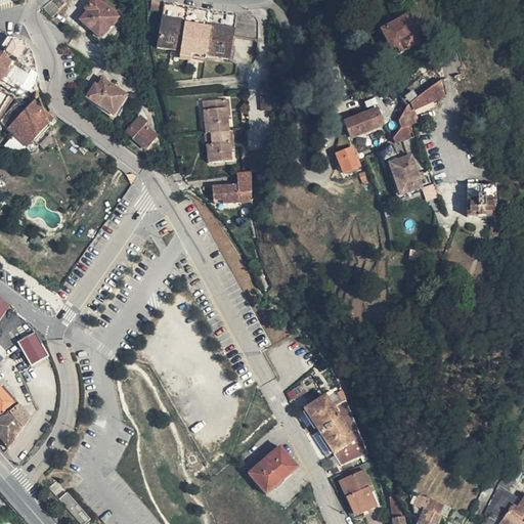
[(51,0),(44,7),(51,15),(69,0),(51,0)]
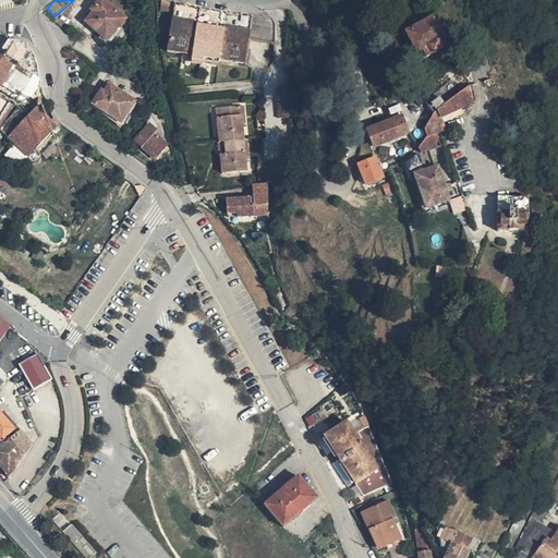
[(104,0),(98,0),(91,10),(94,13),(85,22),(108,40),(126,20),(104,0)]
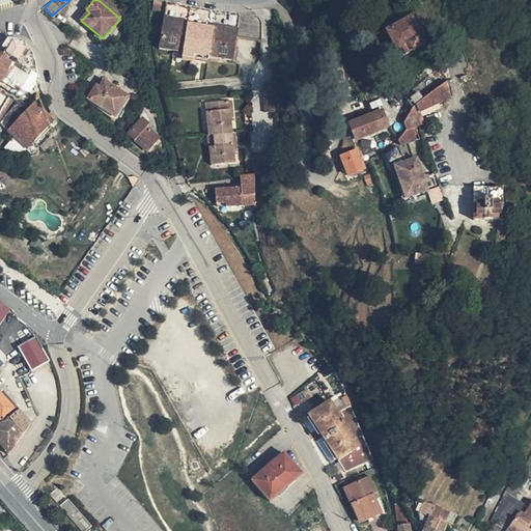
[(165,2),(156,0),(152,0),(152,10),(164,11),(165,2)]
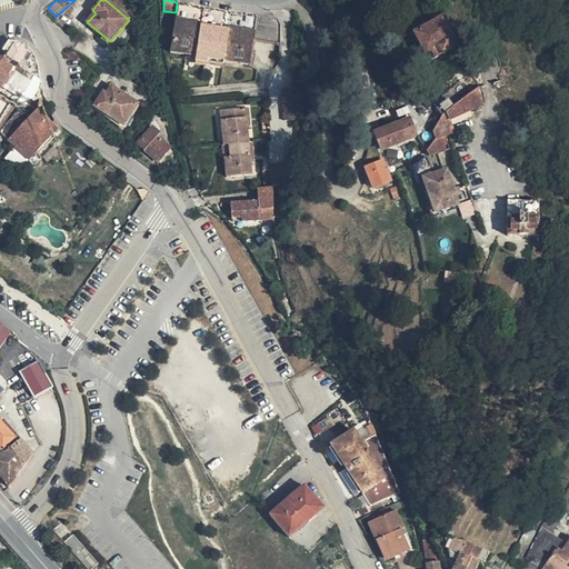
[(253,40),(280,43),(280,22),(277,19),(256,16),(255,31),(228,28),(227,30),(202,27),(202,23),(175,19),(170,52),(195,56),(195,60),(223,66),(225,60),(249,65),(253,40)]
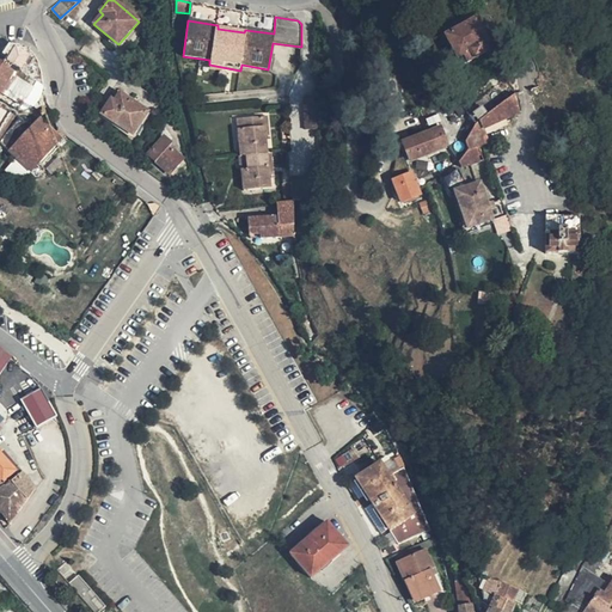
[(473,22),(445,38),(458,61),(463,57),(467,65),(484,54),(481,48),(487,44),(473,22)]
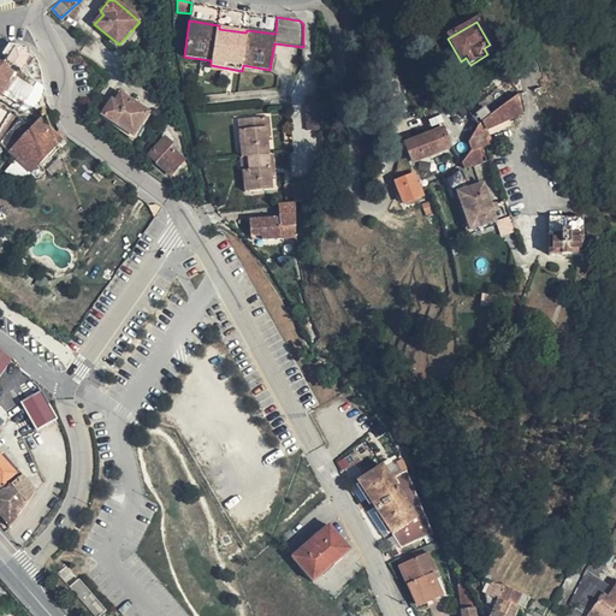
[(18,46),(5,46),(0,49),(0,60),(21,73),(36,83),(39,64),(31,53),(18,46)]
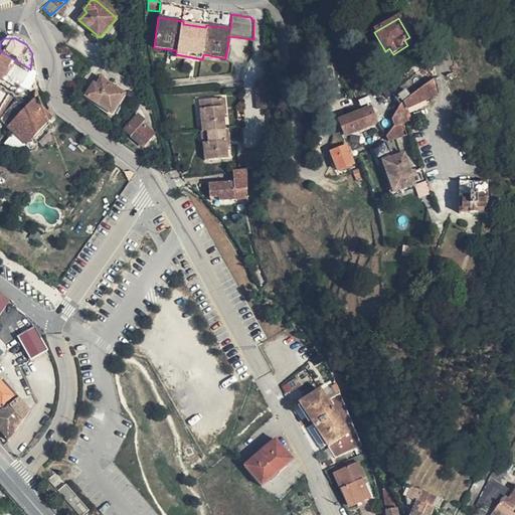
[(17,61),(0,50),(0,83),(15,94),(18,89),(24,79),(27,73),(30,69),(17,61)]
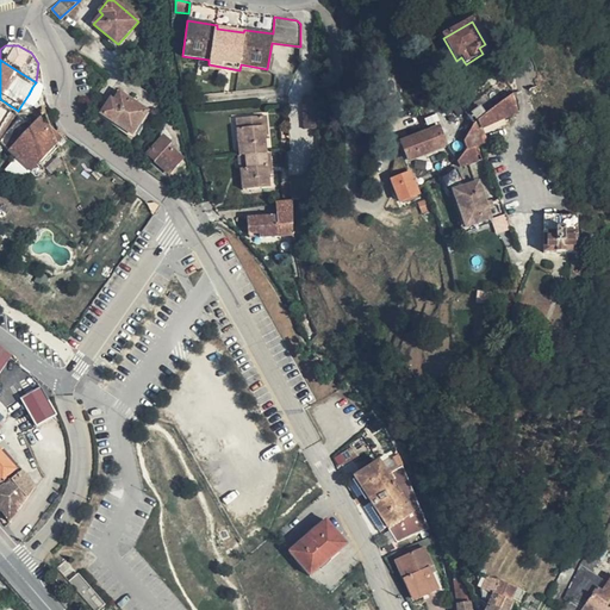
[(165,72),(153,74),(155,83),(167,81),(165,72)]
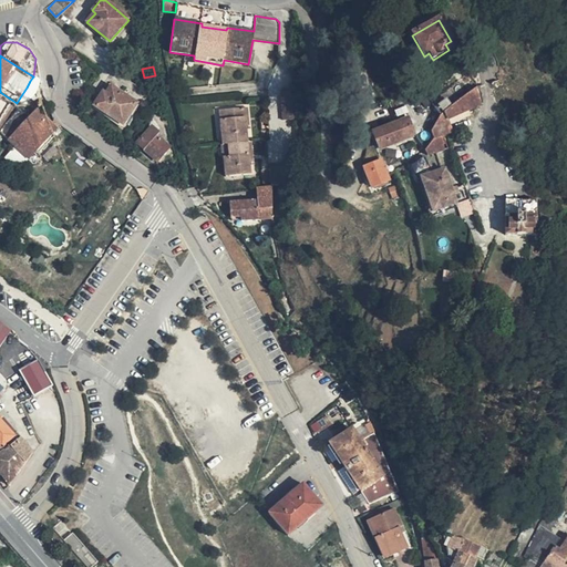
[(103,92),(93,105),(123,125),(137,104),(112,86),(106,94),(103,92)]
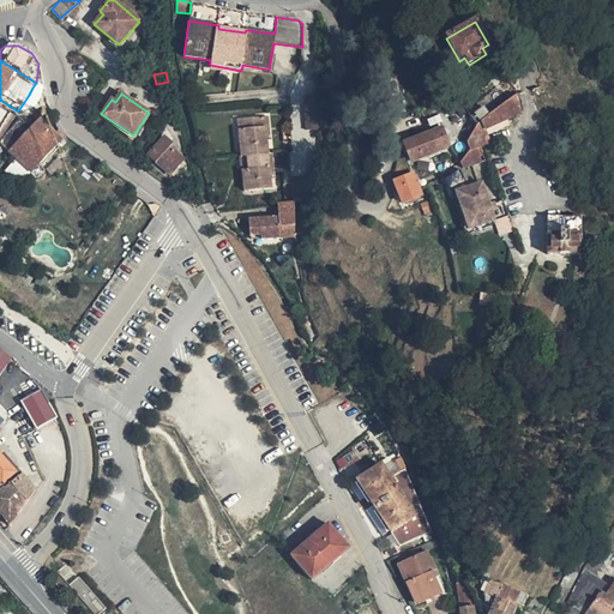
[(314,96),(304,97),(305,114),(306,128),(318,128),(314,96)]
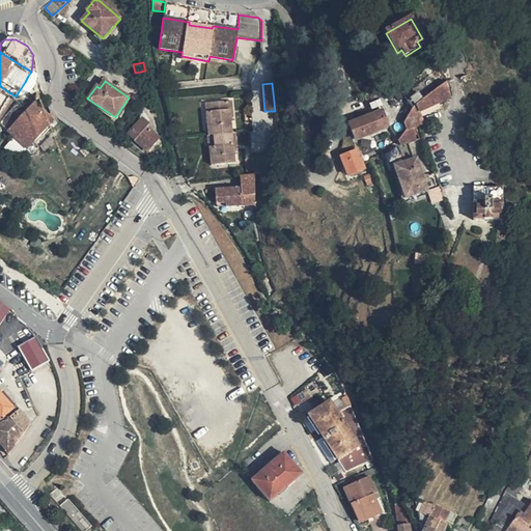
[(422,101),(421,100),(417,94),(408,102),(411,107),(412,109),(403,122),(407,131),(397,142),(399,146),(419,139),(414,128),(422,124),(418,113),(449,99),(446,83),(422,101)]
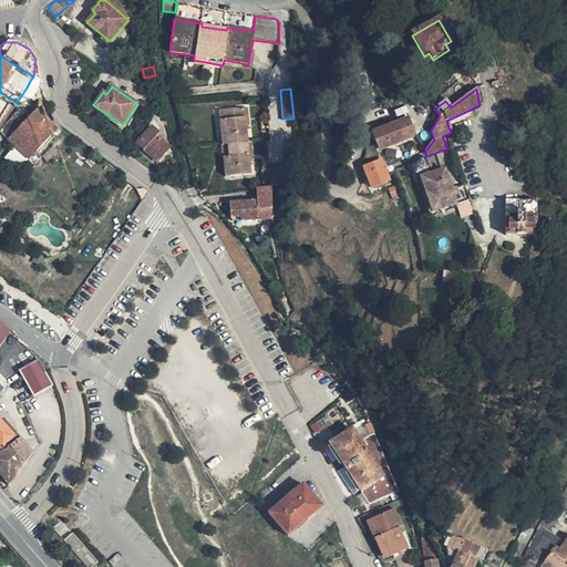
[(0,100),(0,130),(3,125),(11,112),(13,109),(0,100)]
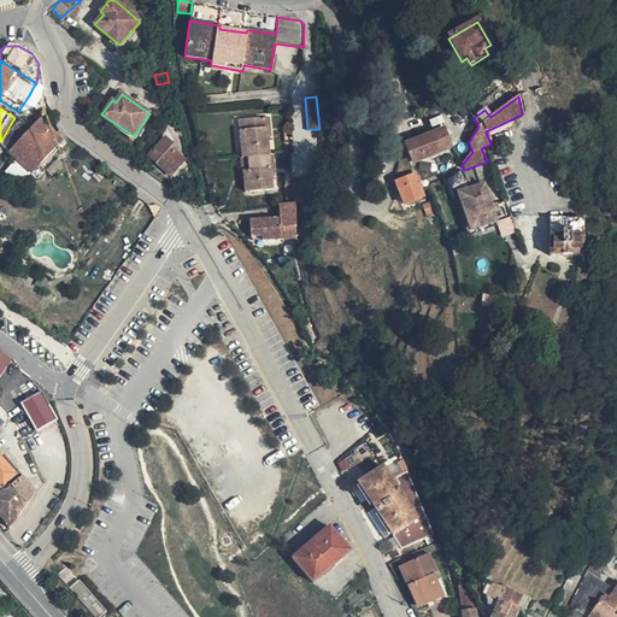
[(441,115),(427,121),(434,134),(405,146),(412,163),(451,146),(444,130),(447,129),(441,115)]
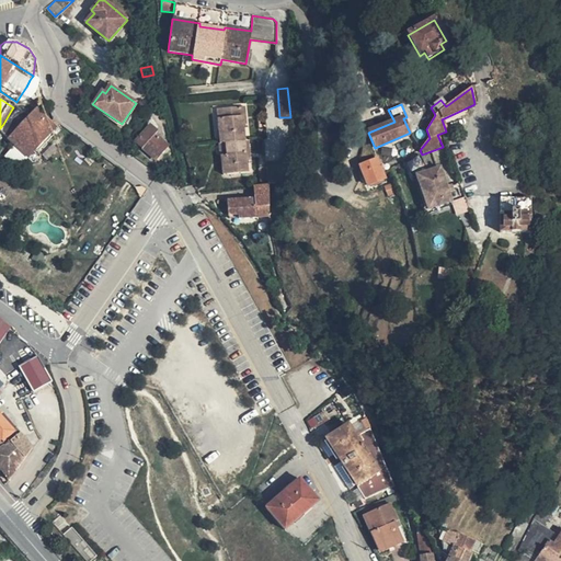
[(220,117),(222,144),(228,142),(244,141),(242,126),(241,107),(221,110),(222,117),(220,117)]
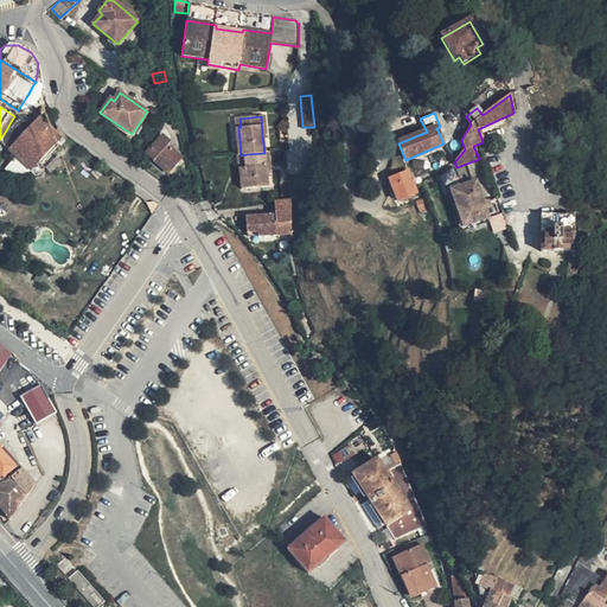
[(0,151),(4,146),(17,158),(31,171),(65,134),(61,131),(59,131),(57,133),(40,117),(33,126),(19,119),(6,133),(0,141),(0,151)]
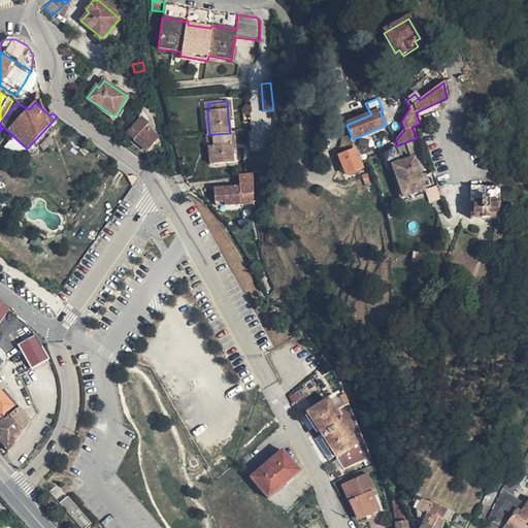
[(139,119),(146,126),(149,124),(141,117),(139,119)]
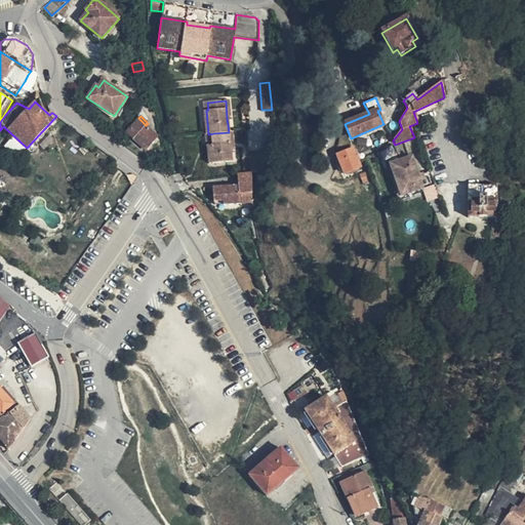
[(157,136),(146,125),(138,118),(127,131),(133,137),(136,134),(148,146),(157,136)]
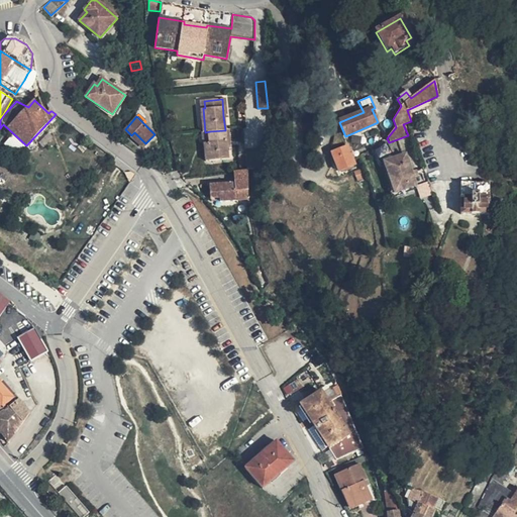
[(208,140),(210,161),(228,159),(227,147),(225,130),(210,131),(211,140),(208,140)]
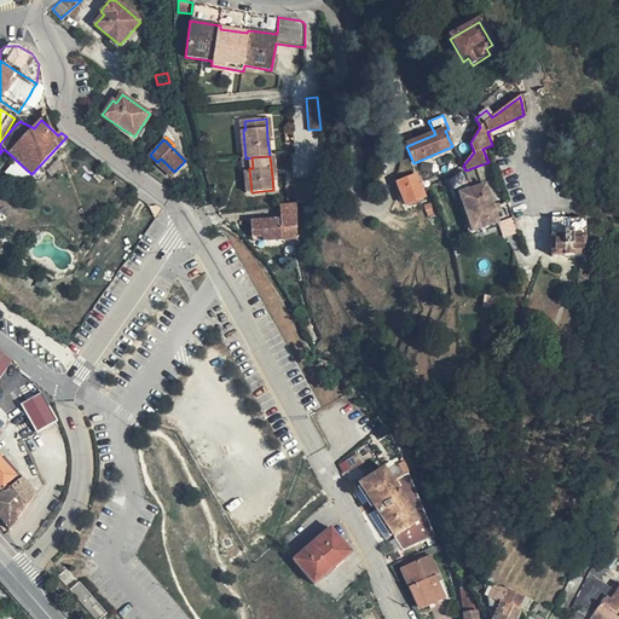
[(246,158),(243,158),(246,192),(252,192),(249,168),(253,168),(252,157),(246,158)]
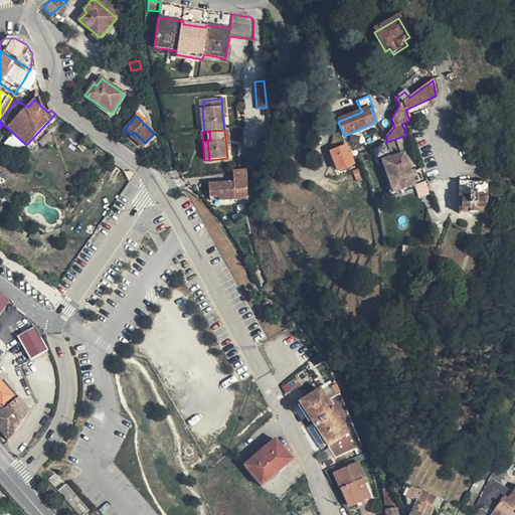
[(142,146),(145,143),(134,132),(131,135),(142,146)]
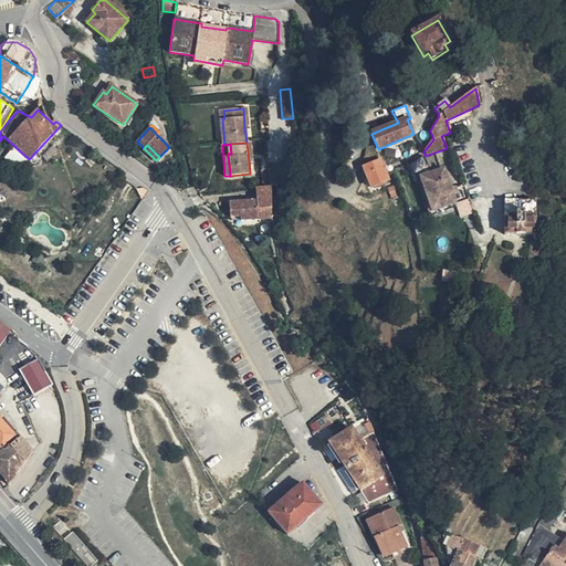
[(29,159),(16,147),(4,158),(19,170),(29,159)]
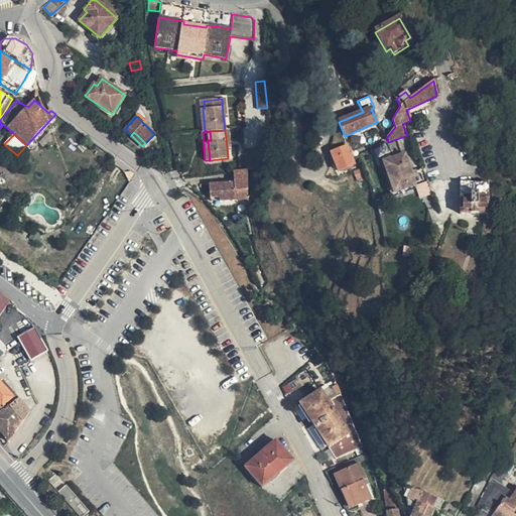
[(393,192),(414,185),(404,154),(393,158),(385,143),(373,152),(380,163),(383,161),(393,192)]
